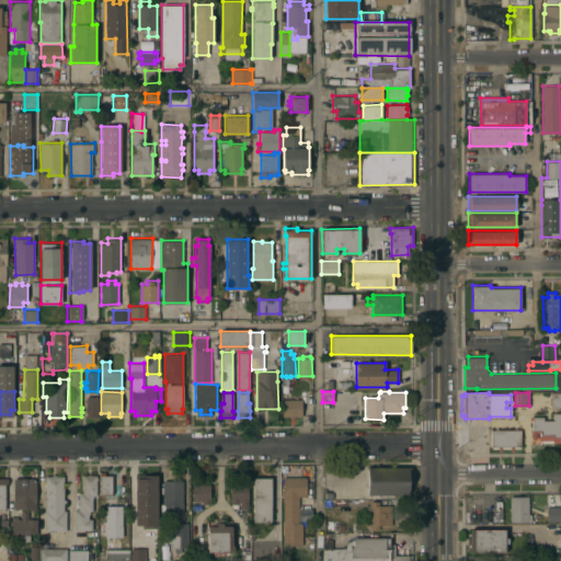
[(560,408),(551,408),(551,392),(560,392),(560,408)]
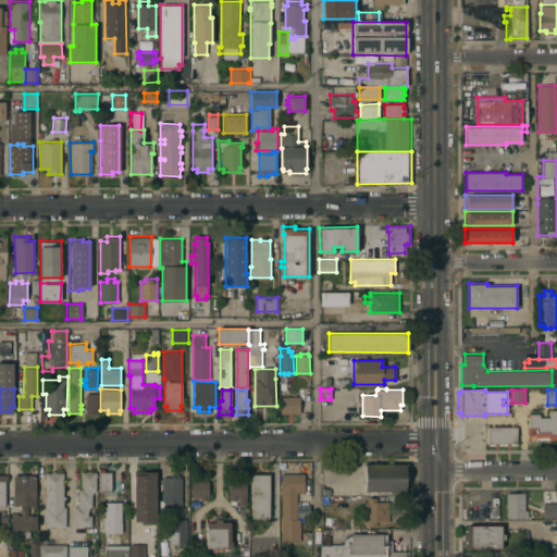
[(98,413),(86,413),(86,409),(85,409),(85,405),(86,405),(85,393),(97,393),(98,413)]
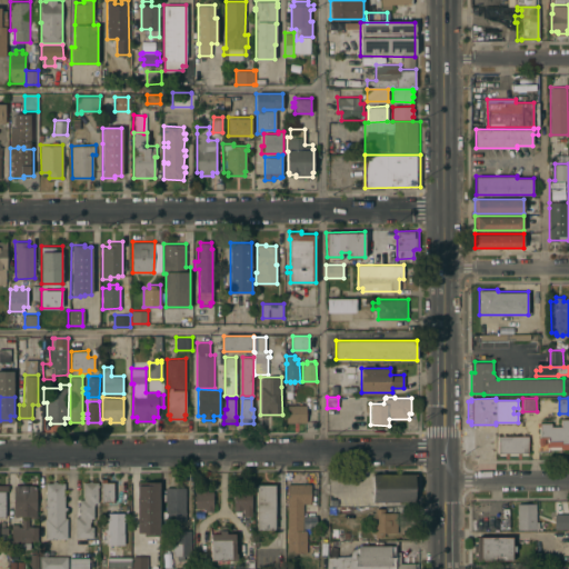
[(306,422),(287,422),(287,405),(306,405),(306,422)]
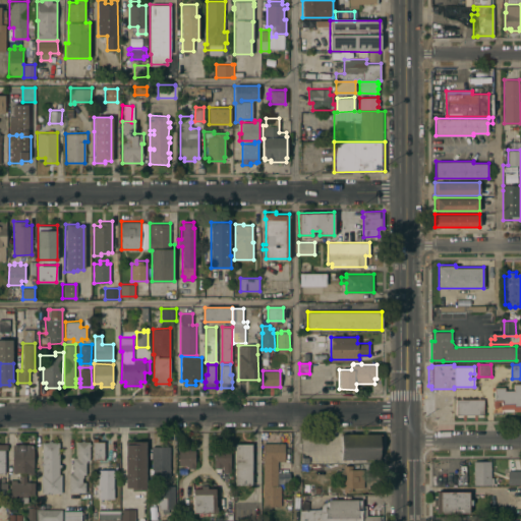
[(493,400),(495,400),(495,390),(491,390),(491,388),(505,387),(505,390),(514,390),(514,384),(520,384),(520,410),(503,410),(503,408),(500,408),(500,404),(502,404),(502,402),(499,402),(499,405),(497,407),(495,408),(493,406),(493,400)]
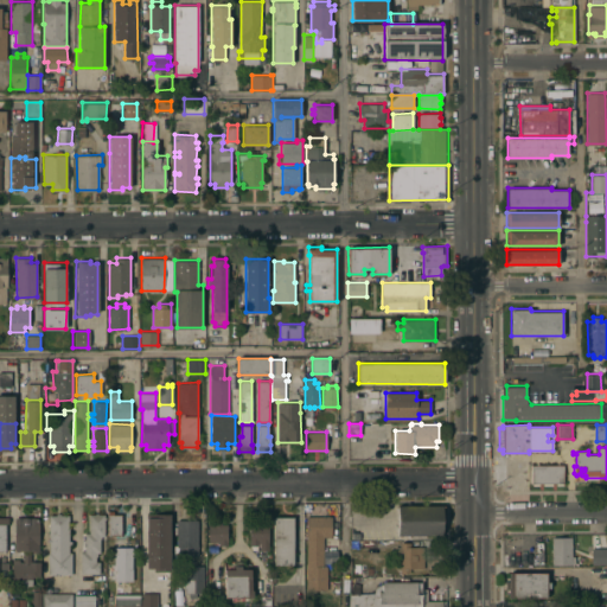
[(564,464),(564,483),(563,483),(563,485),(532,485),(532,465),(536,465),(536,462),(538,462),(538,465),(556,465),(556,462),(560,462),(560,464),(564,464)]
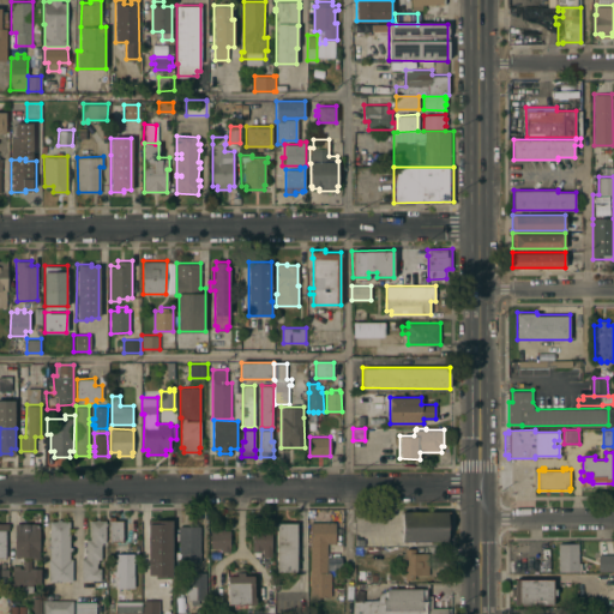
[(449,540),(403,541),(403,510),(447,510),(449,540)]
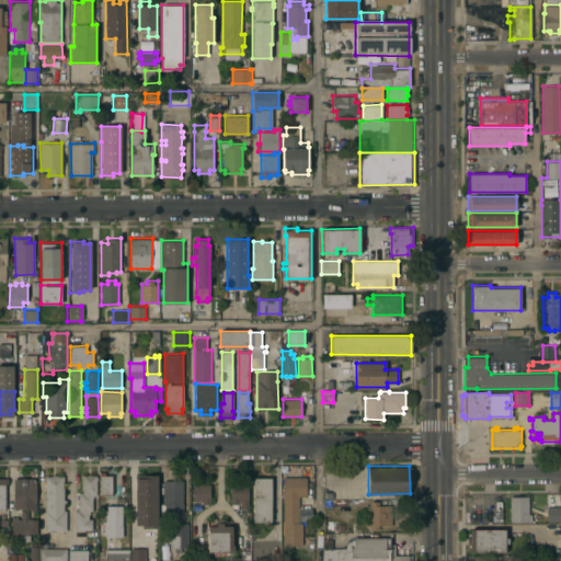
[(112,494),(100,493),(100,471),(104,472),(104,474),(112,474),(112,494)]
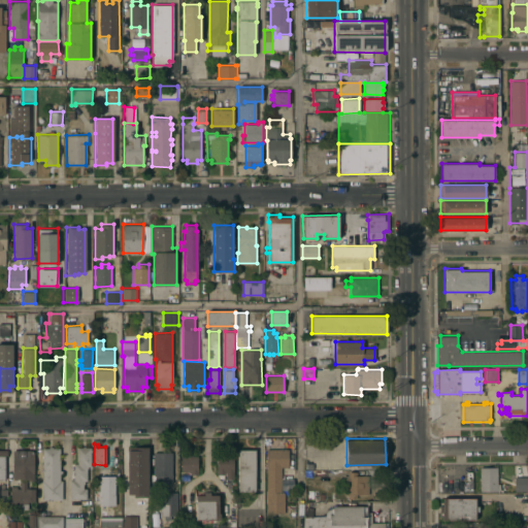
[(87,498),(70,498),(70,480),(71,480),(71,479),(73,479),(73,472),(72,472),(72,470),(73,470),(73,463),(77,463),(77,447),(83,447),(83,446),(86,446),(86,447),(91,447),(91,449),(92,449),(92,451),(91,451),(91,465),(89,465),(89,467),(87,467),(87,481),(85,481),(85,484),(84,484),(84,488),(87,488),(87,498)]
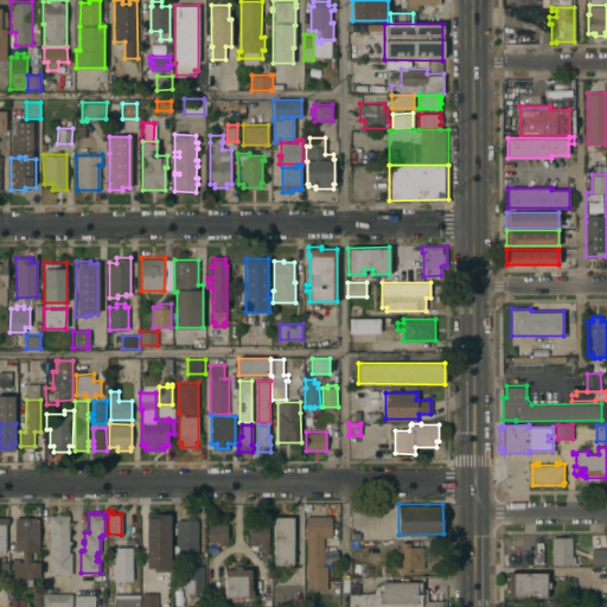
[(69,540),(71,541),(71,543),(69,543),(69,551),(71,551),(71,575),(48,574),(48,553),(49,553),(50,515),(56,515),(56,513),(61,513),(61,515),(69,515),(69,540)]
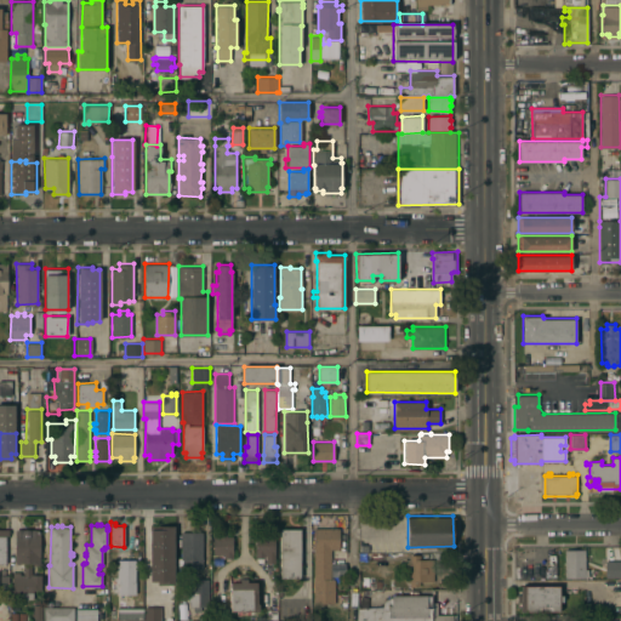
[(149,531),(148,531),(148,527),(160,527),(172,527),(174,585),(157,585),(157,582),(149,582),(149,531)]
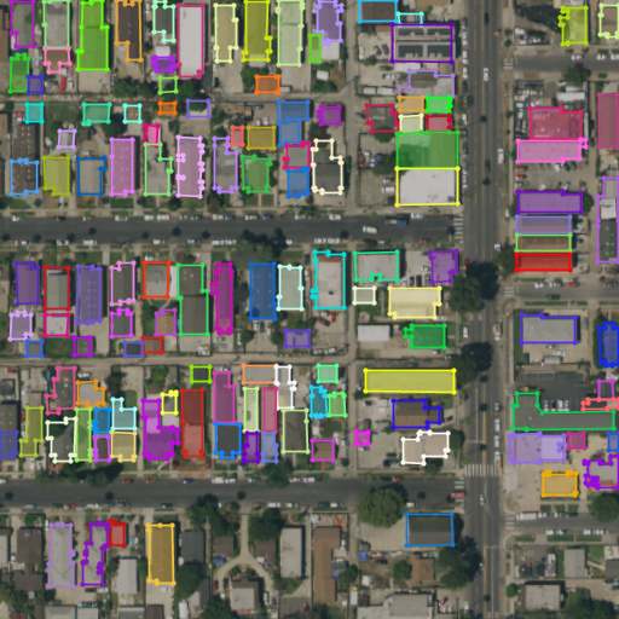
[(313,526),(337,526),(339,547),(330,547),(330,577),(334,577),(334,601),(313,601),(313,526)]
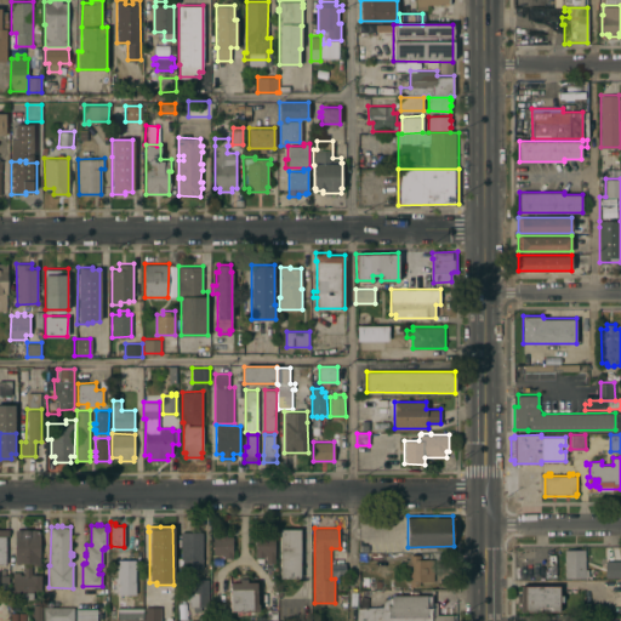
[(40,564),(33,564),(33,562),(15,562),(15,529),(40,529),(40,564)]
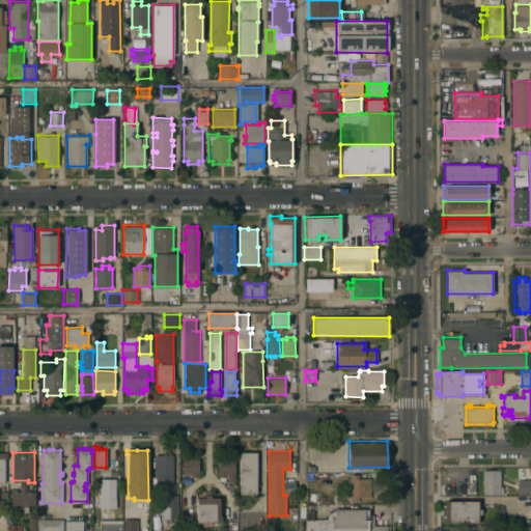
[(183,457),(187,458),(187,453),(194,453),(194,457),(199,457),(198,476),(191,476),(191,474),(183,474),(183,457)]
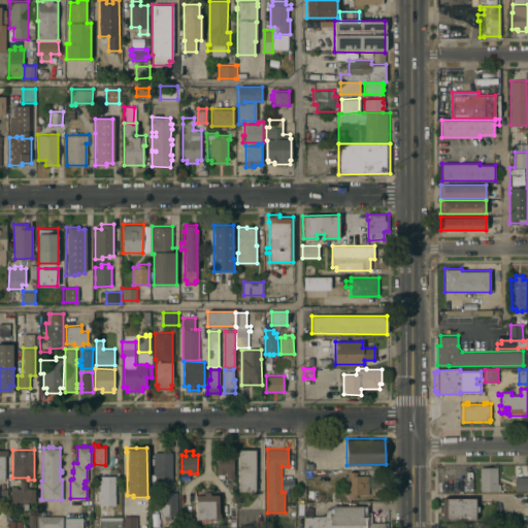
[(238,451),(255,451),(255,465),(257,465),(257,475),(255,475),(255,491),(238,491),(238,451)]
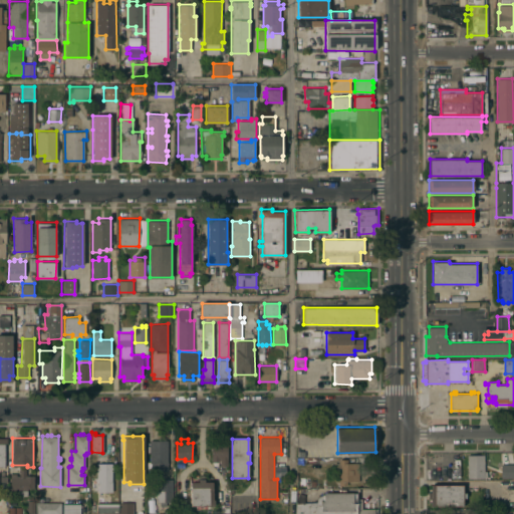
[(168,470),(159,470),(159,468),(158,468),(158,470),(152,470),(152,463),(150,463),(150,440),(168,440),(168,470)]
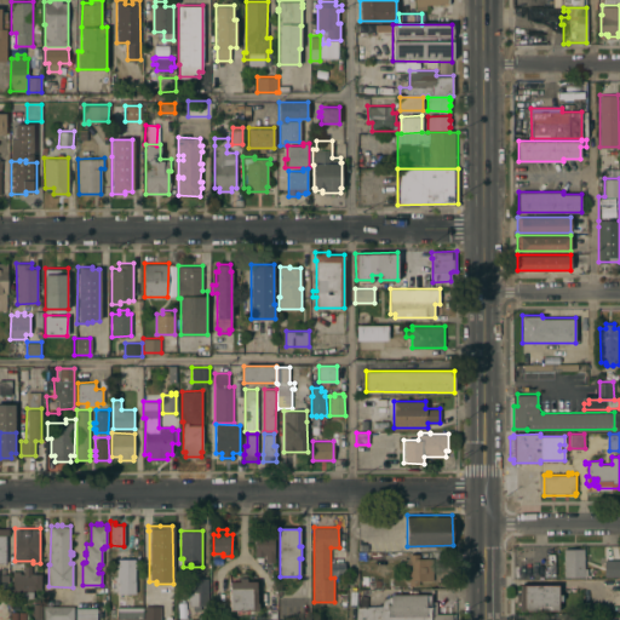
[(260,534),(260,530),(269,530),(269,534),(274,534),(275,562),(258,562),(258,556),(254,556),(254,534),(260,534)]
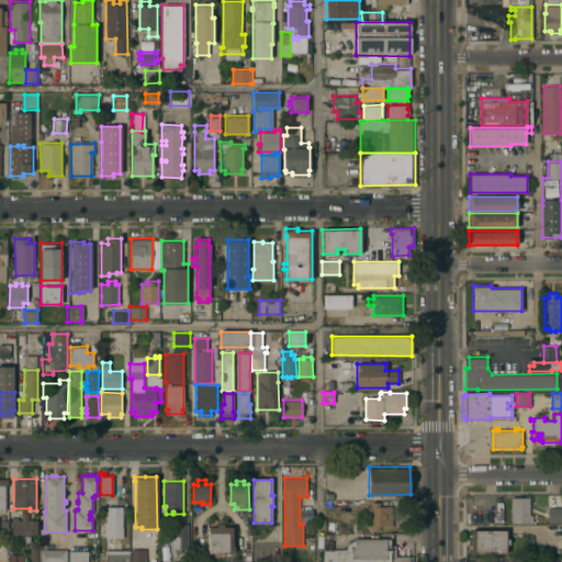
[(529,496),(529,515),(532,515),(532,521),(510,523),(510,496),(529,496)]
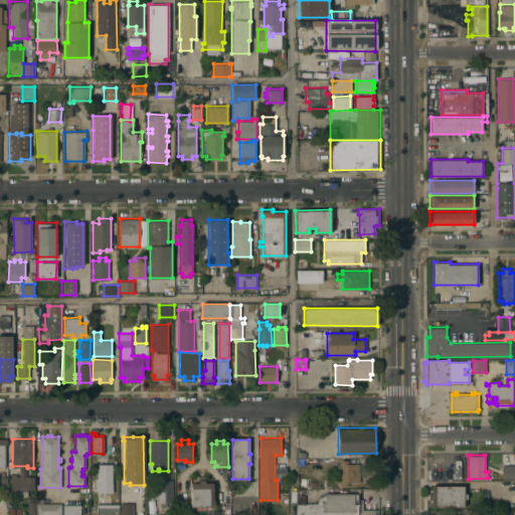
[(360,482),(347,482),(347,485),(340,486),(339,470),(335,471),(335,464),(339,464),(339,460),(348,460),(348,464),(359,463),(360,482)]
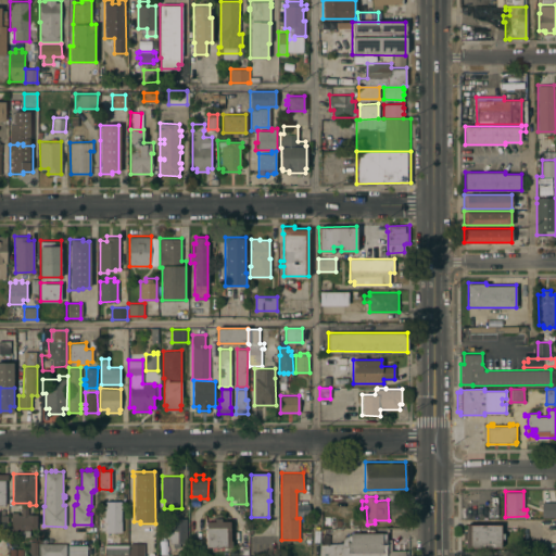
[(106,532),(106,521),(105,521),(105,501),(121,501),(121,504),(122,504),(122,508),(122,531),(106,532)]
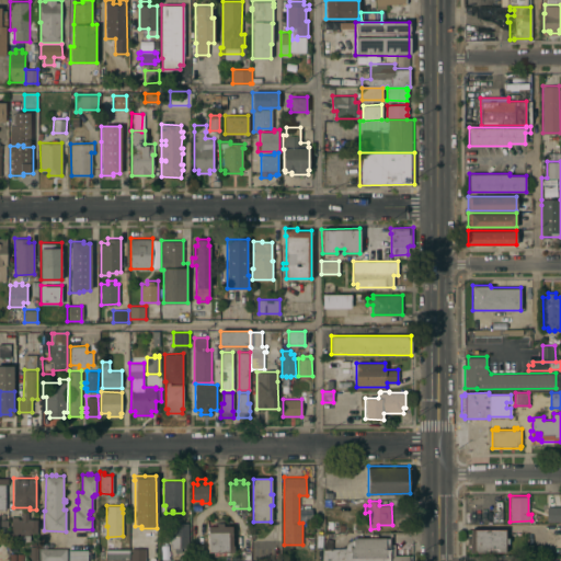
[(560,507),(545,507),(546,523),(560,522),(560,507)]
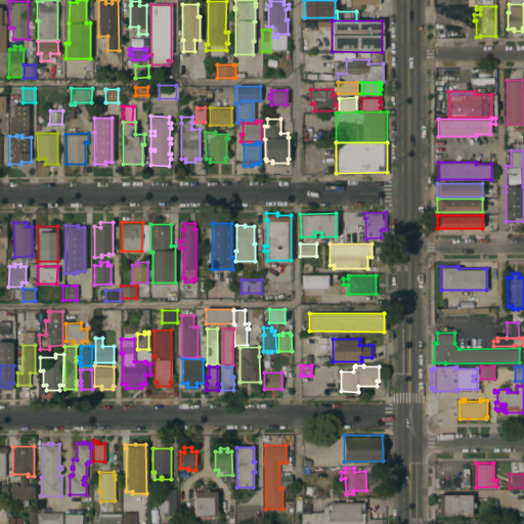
[(35,497),(28,497),(28,505),(14,505),(15,501),(10,501),(10,482),(16,482),(16,484),(19,484),(20,477),(27,477),(27,484),(35,484),(35,497)]
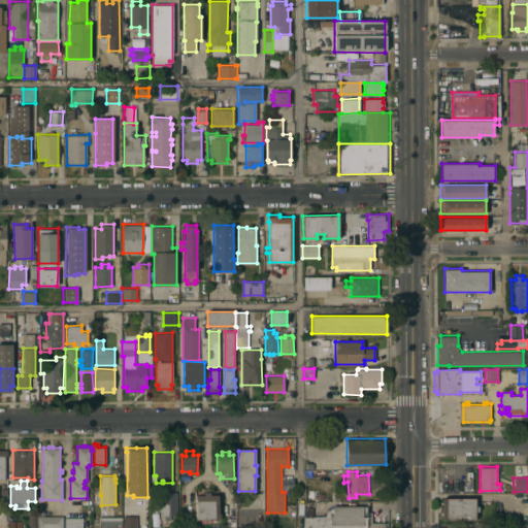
[(196,519),(196,494),(204,494),(204,491),(209,491),(209,494),(219,494),(218,505),(219,505),(219,512),(220,514),(220,518),(219,519),(215,519),(208,519),(208,521),(204,521),(204,519),(196,519)]
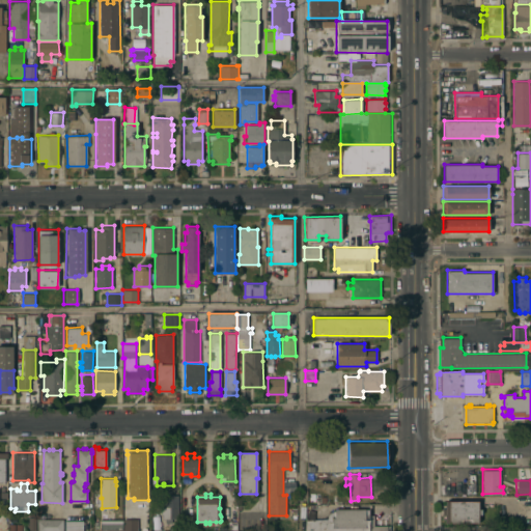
[(178,518),(172,519),(172,524),(165,524),(165,519),(162,519),(161,506),(165,506),(165,495),(178,495),(178,518)]
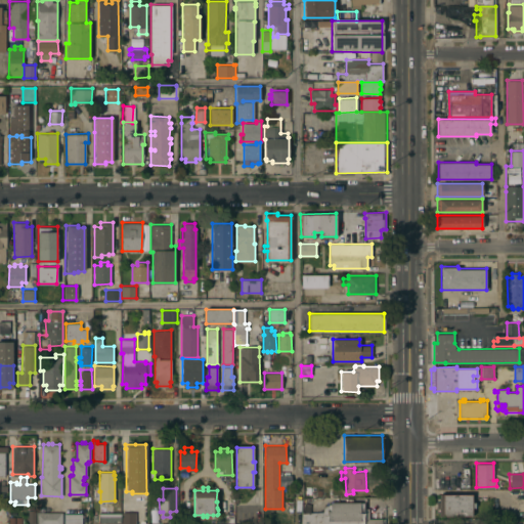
[(439,515),(439,508),(437,508),(437,500),(439,500),(439,493),(442,493),(472,493),(472,503),(475,503),(475,508),(472,508),(472,515),(439,515)]
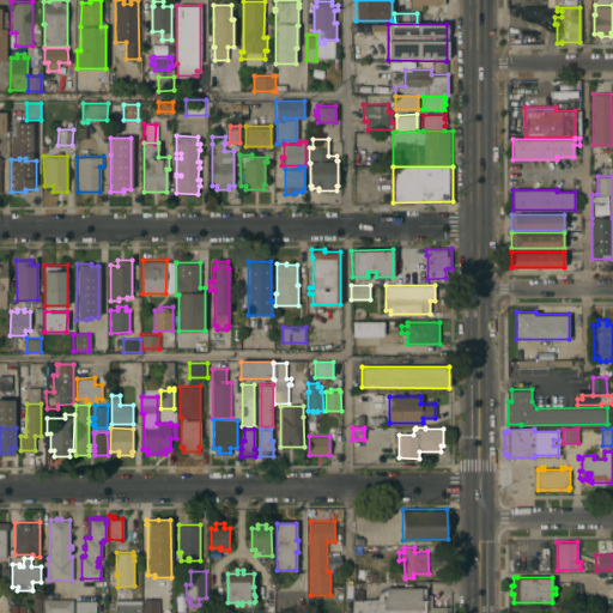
[(352,612),(353,600),(377,599),(381,592),(386,589),(386,587),(426,587),(426,595),(431,595),(431,593),(444,593),(444,607),(445,607),(445,612),(352,612)]
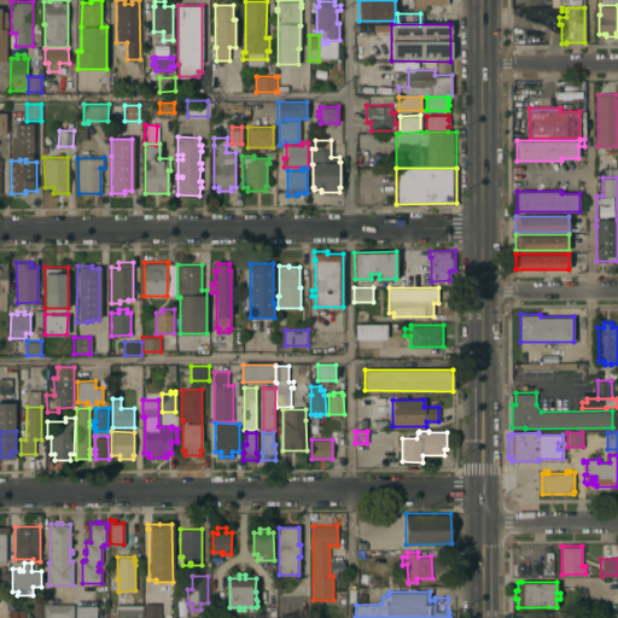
[(30,617),(40,617),(40,602),(30,602),(30,617)]
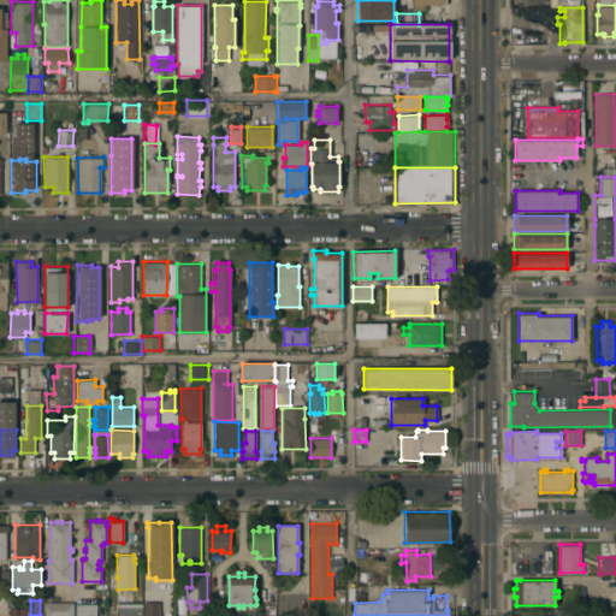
[(43,615),(43,602),(73,602),(73,615),(43,615)]
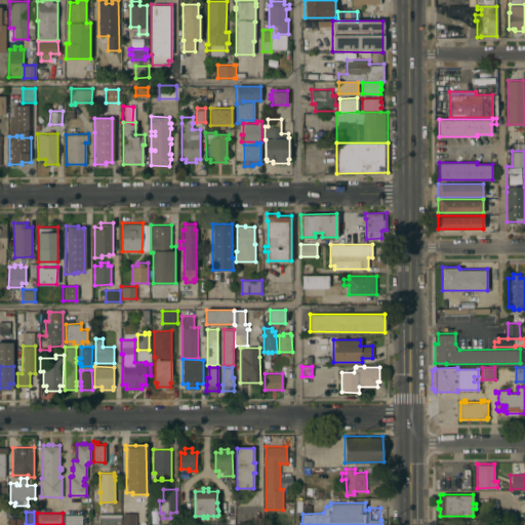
[(121,524),(99,524),(99,514),(121,513),(121,524)]
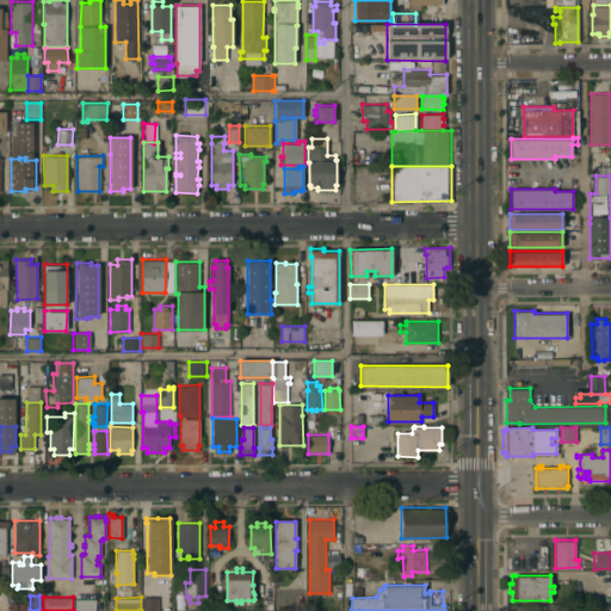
[(96,610),(75,610),(75,598),(96,598),(96,610)]
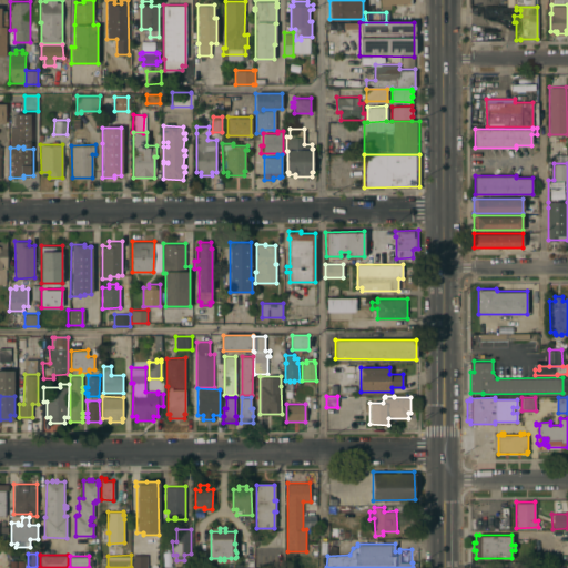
[(131,567),(131,556),(146,556),(146,567),(131,567)]
